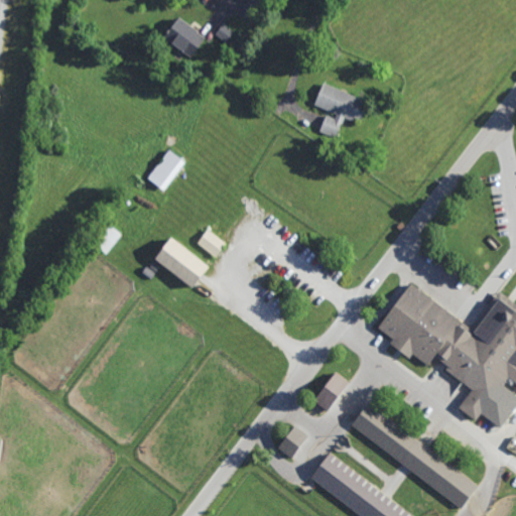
[(192,55),(165,36),(179,15),(207,35),(192,55)]
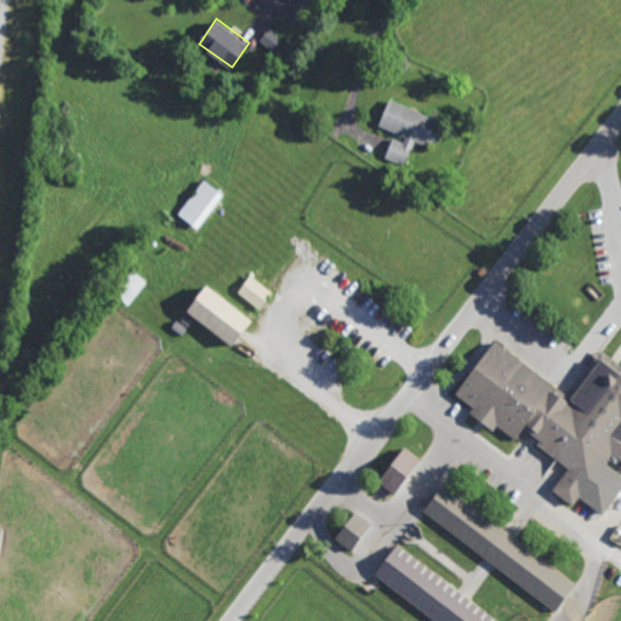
[(273,49),(260,40),(268,28),(281,36),(273,49)]
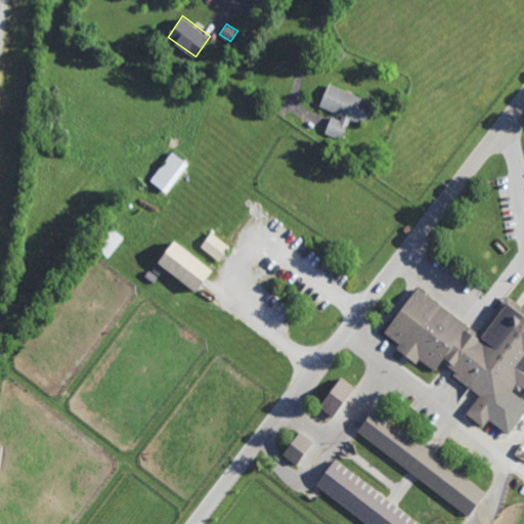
[(367,122),(360,119),(358,124),(348,120),(346,124),(348,124),(343,137),(325,130),(331,117),(341,122),(343,117),(318,106),(328,84),(366,100),(365,103),(375,106),(367,122)]
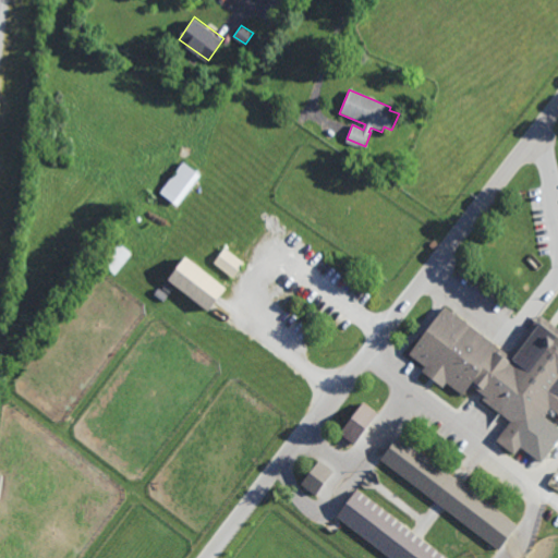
[(178,206),(160,193),(183,161),(201,174),(178,206)]
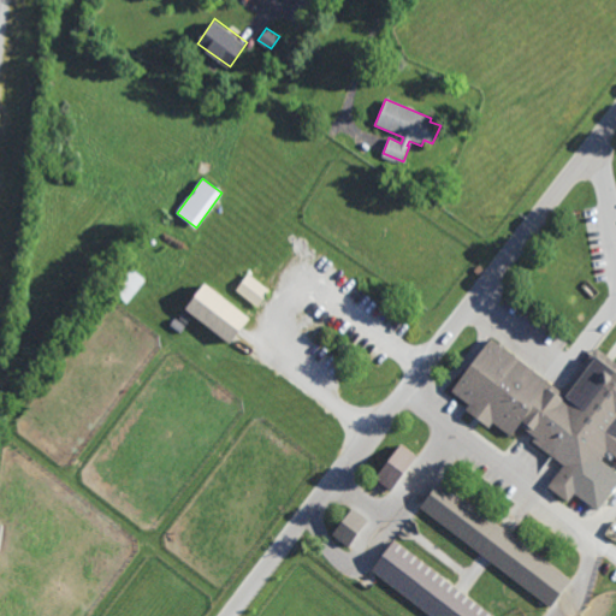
[(126,303),(112,292),(131,268),(146,279),(126,303)]
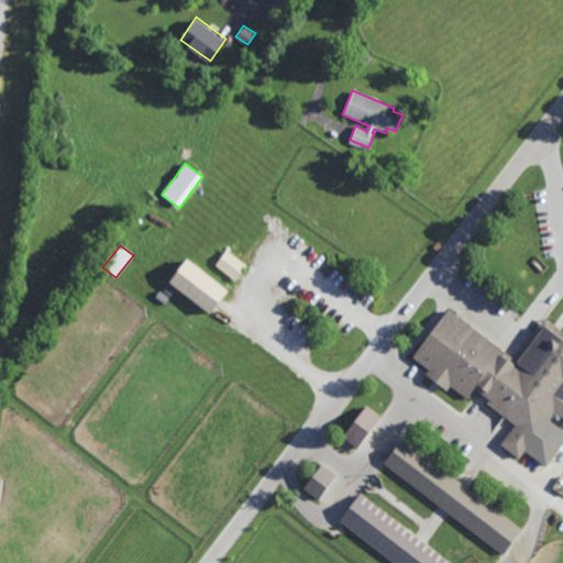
[(235,282),(216,265),(227,250),(247,266),(235,282)]
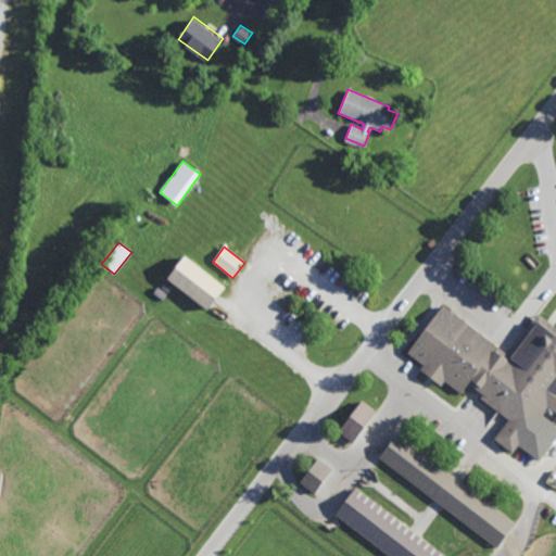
[(209,312),(168,280),(186,257),(227,289),(209,312)]
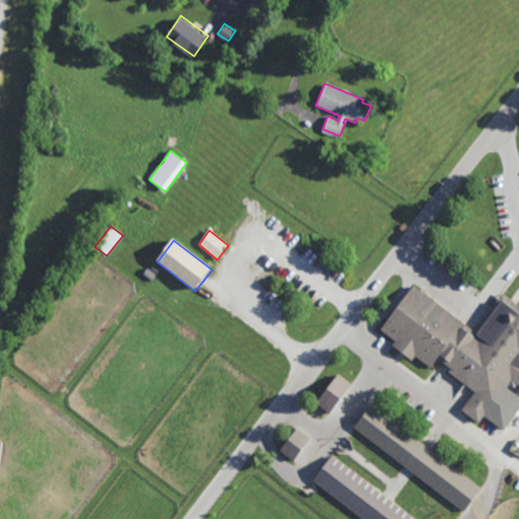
[(157,273),(151,269),(155,263),(161,268),(157,273)]
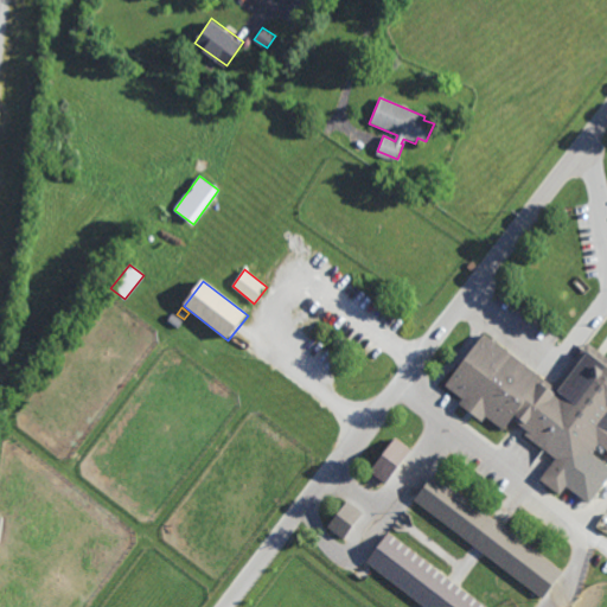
[(219,347),(195,328),(199,323),(224,343),(219,347)]
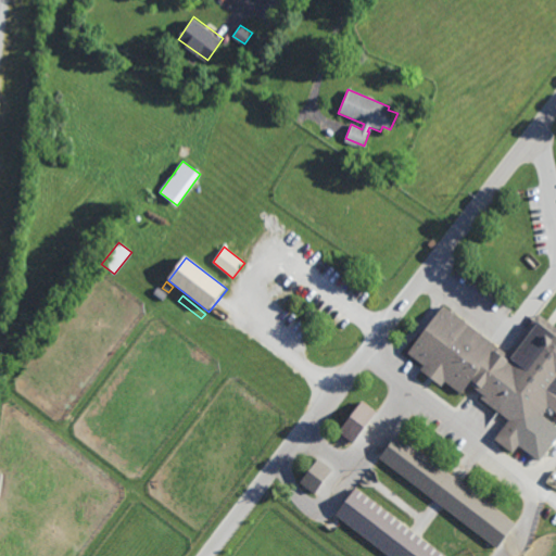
[(197,325),(174,307),(177,302),(201,319),(197,325)]
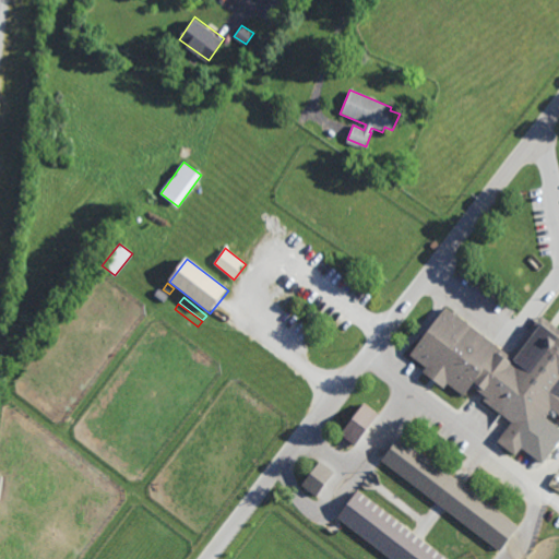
[(514,359),(546,319),(558,329),(558,414),(552,409),(515,456),(498,443),(512,425),(484,402),(488,396),(475,385),(465,399),(448,384),(444,390),(424,373),(426,369),(409,356),(448,307),(514,359)]
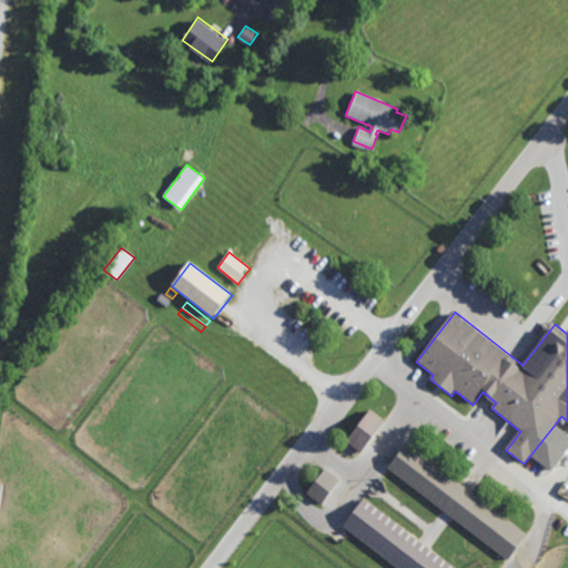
[(385,423),(362,453),(346,440),(369,411),(385,423)]
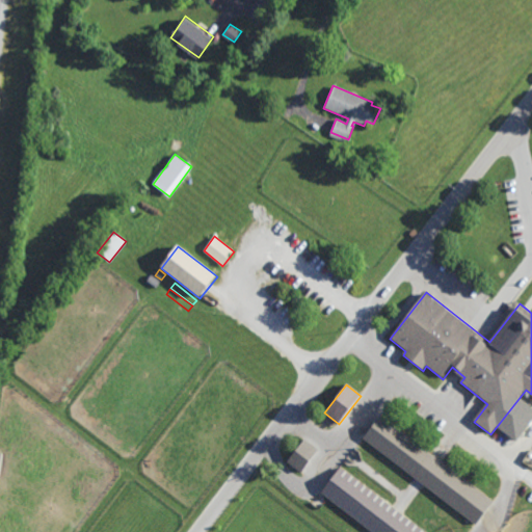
[(477,523),(363,437),(379,416),(494,501),(477,523)]
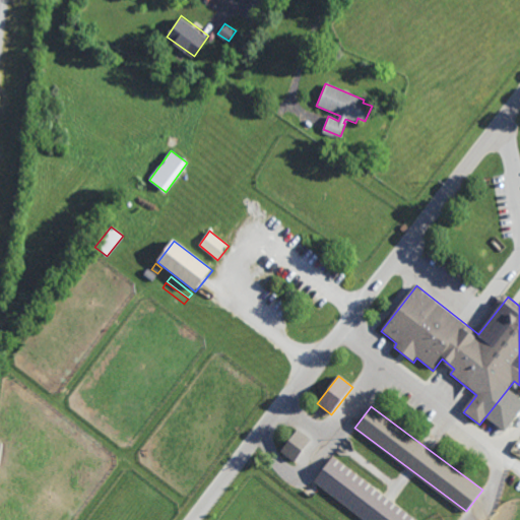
[(295,460),(281,450),(297,430),(311,440),(295,460)]
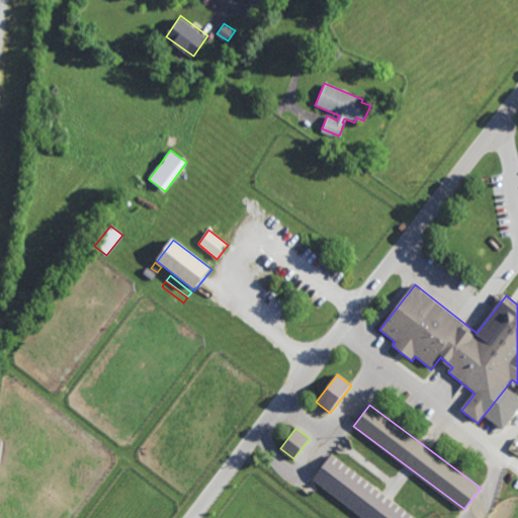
[(415,517),(363,517),(312,479),(331,453),(415,517)]
